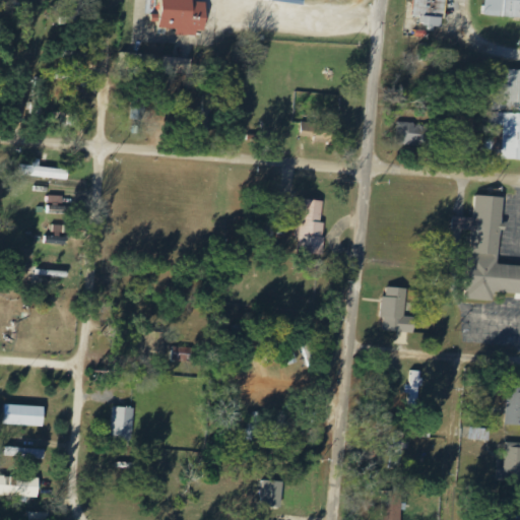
[(194,0),(158,0),(158,29),(176,29),(176,35),(205,35),(206,3),(194,2),(194,0)]
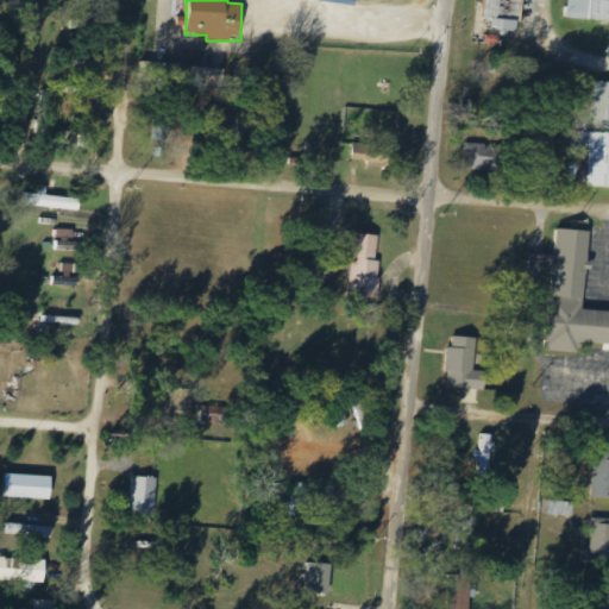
[(485,0),(485,20),(495,20),(494,33),(521,35),(521,0),(485,0)]
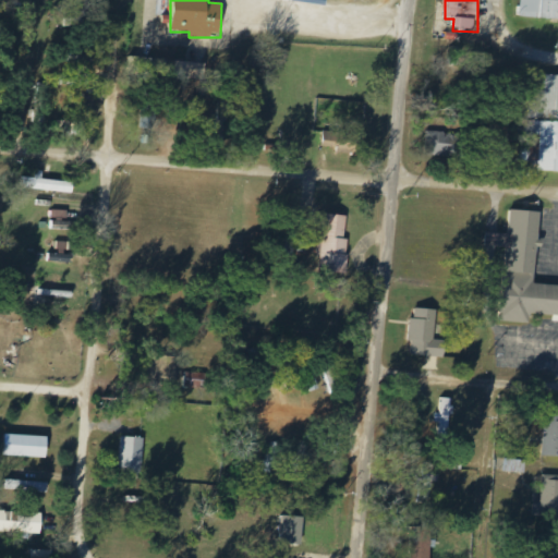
[(557,20),(557,0),(521,0),(521,17),(557,20)]
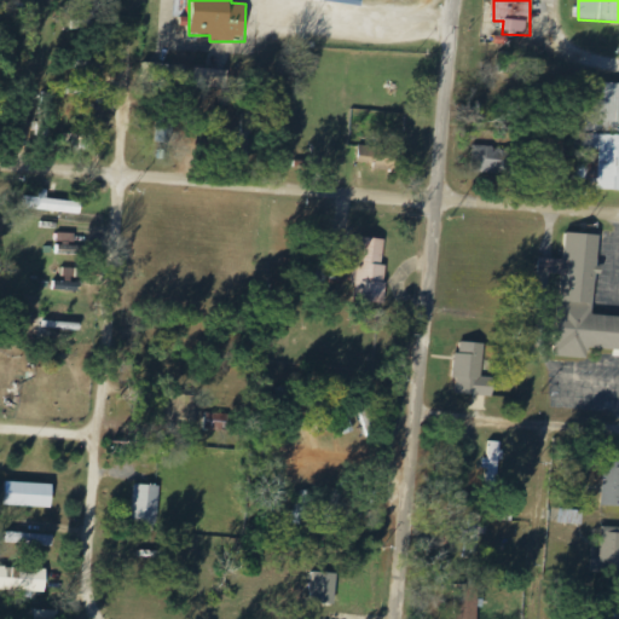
[(618,84),(591,84),(590,114),(580,114),(579,133),(578,180),(599,180),(599,190),(618,190),(618,84)]
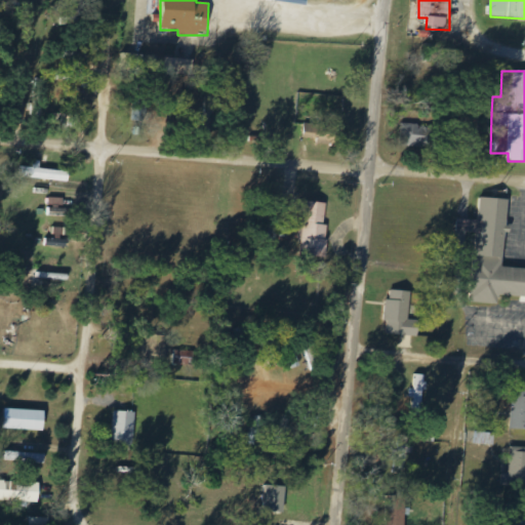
[(339,146),(340,126),(305,125),(304,138),(319,139),(318,145),(339,146)]
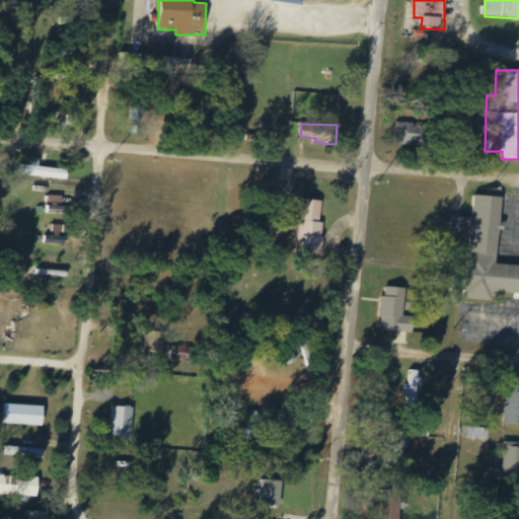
[(396,145),(435,146),(435,125),(396,124),(396,145)]
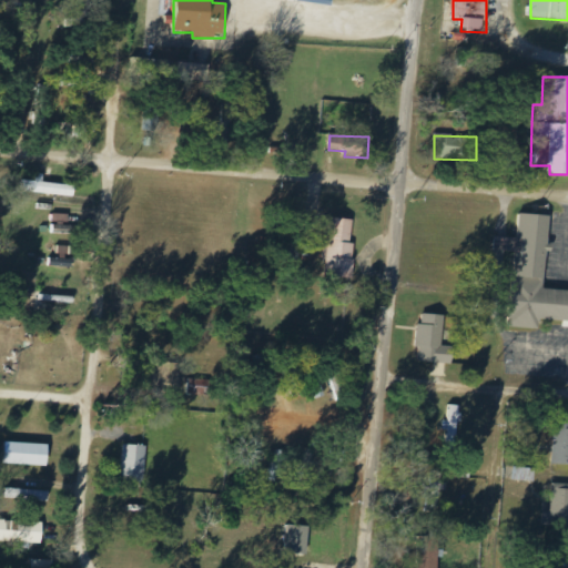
[(37,182),(26,180),(24,192),(75,196),(77,185),(44,183),(46,174),(38,174),(37,182)]
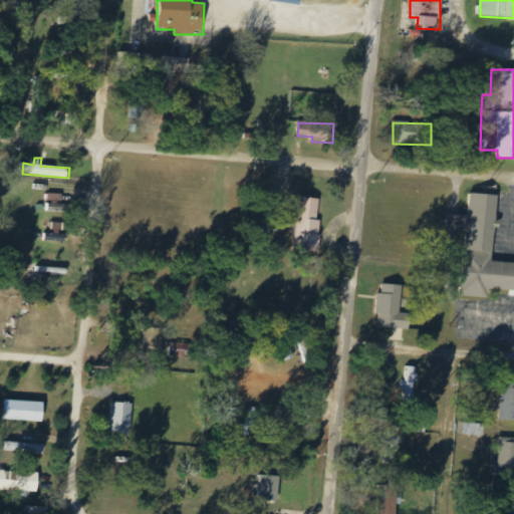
[(63,195),(48,194),(48,211),(62,212),(63,195)]
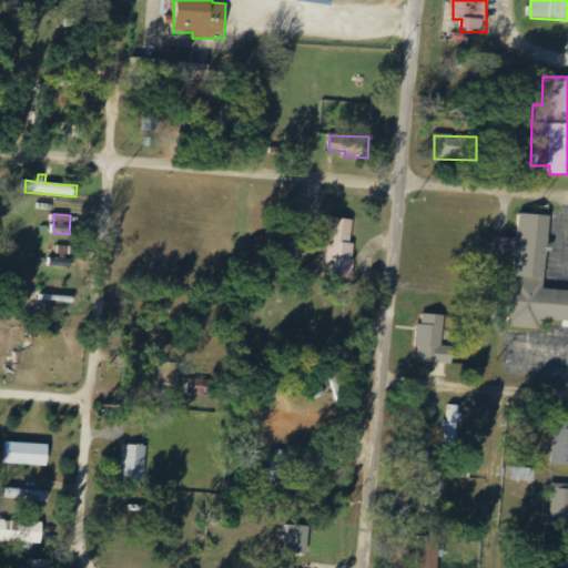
[(549,216),(519,214),(518,239),(494,236),(493,251),(514,252),(509,327),(538,330),(538,321),(567,322),(567,291),(545,290),(549,216)]
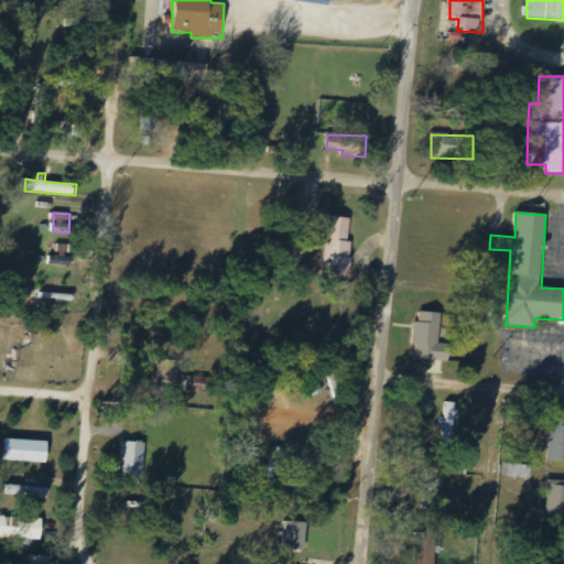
[(353,218),(328,216),(323,275),(351,278),(355,242),(350,242),(353,218)]
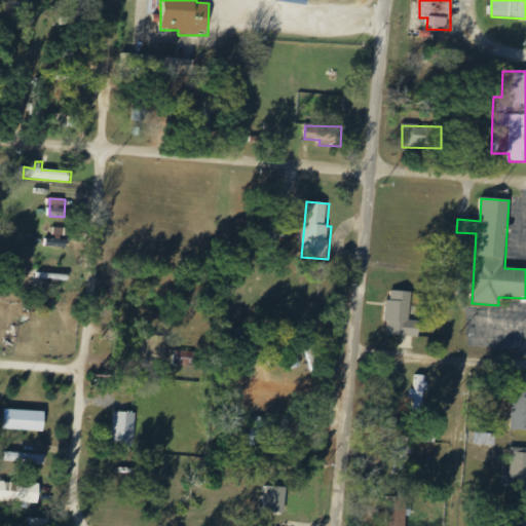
[(412,292),(390,290),(387,323),(390,323),(388,335),(419,338),(421,322),(410,321),(412,292)]
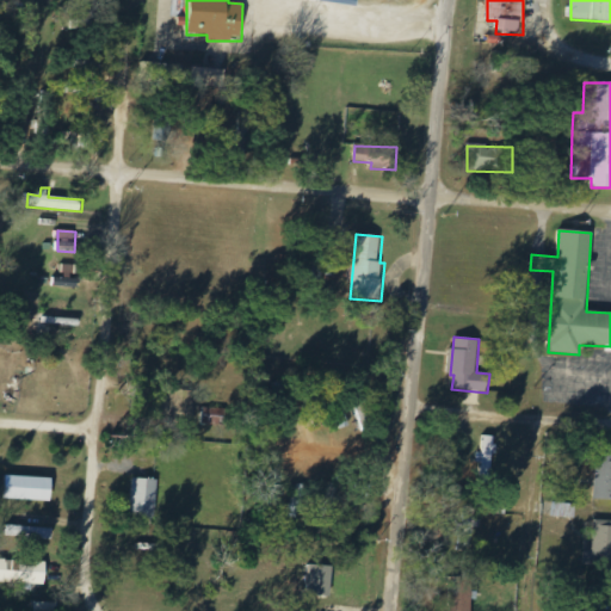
[(173,392),(174,417),(193,415),(193,390),(173,392)]
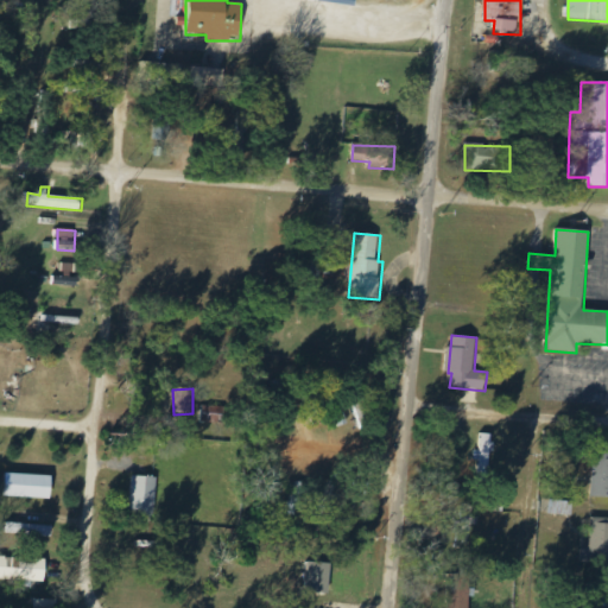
[(225,420),(226,407),(202,406),(201,419),(225,420)]
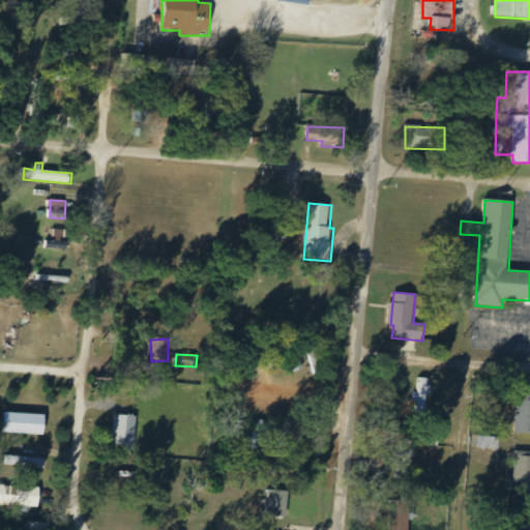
[(529,433),(529,393),(519,393),(517,433),(529,433)]
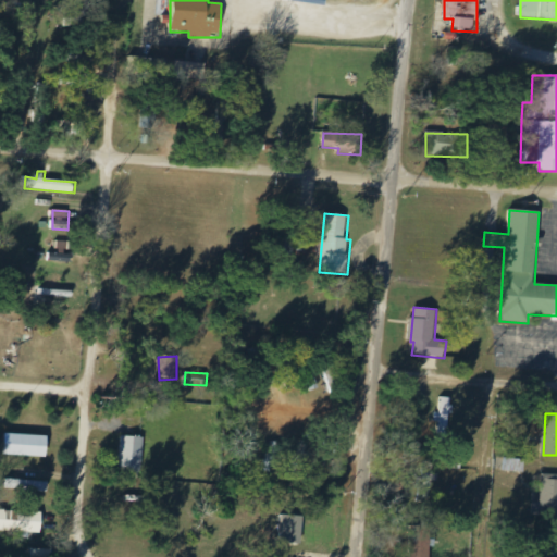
[(4,456),(48,458),(49,436),(5,434),(4,456)]
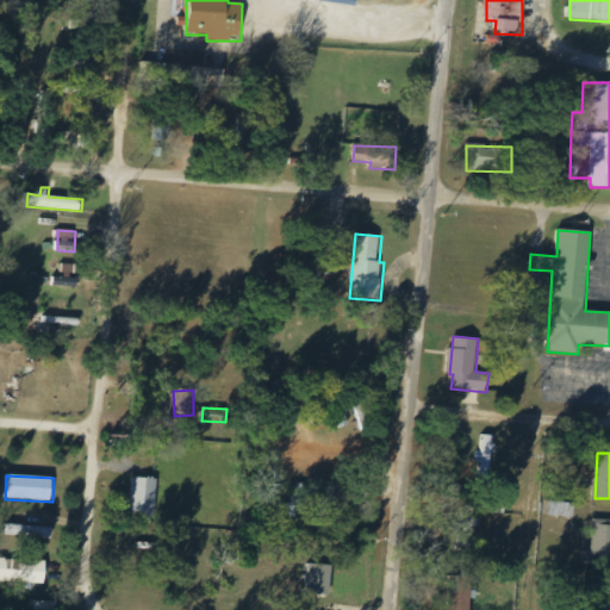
[(157,517),(159,479),(134,479),(132,516),(157,517)]
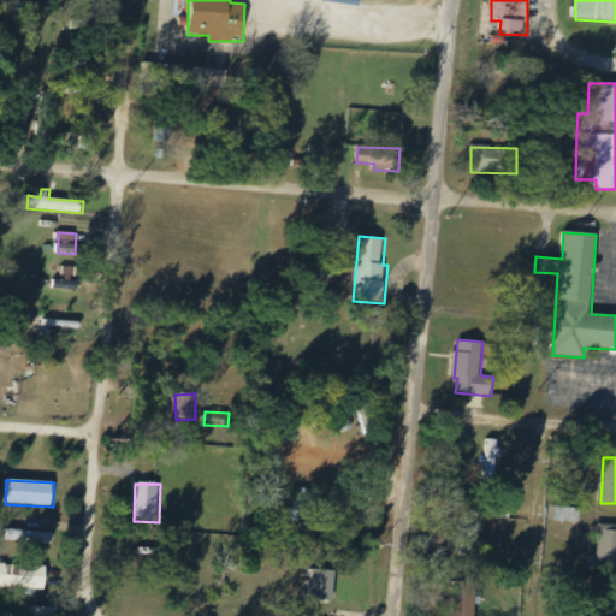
[(580,522),(581,509),(558,508),(557,521),(580,522)]
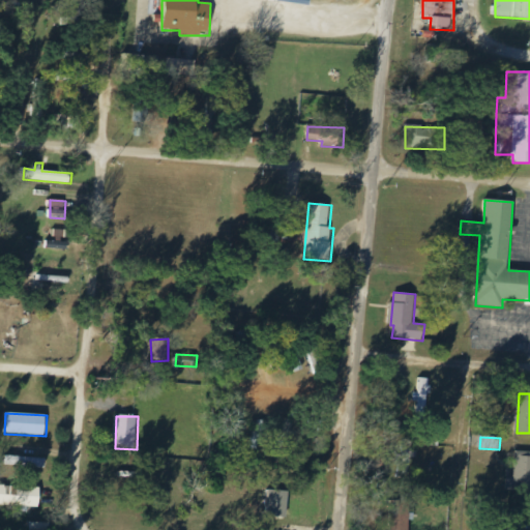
[(507,490),(529,491),(529,451),(516,451),(516,469),(508,469),(507,490)]
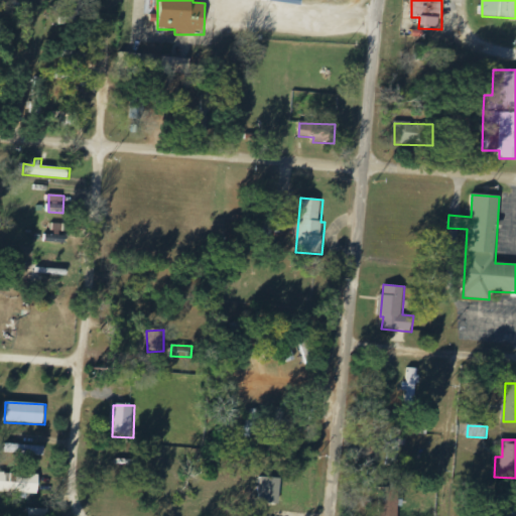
[(45,456),(45,446),(5,444),(5,454),(45,456)]
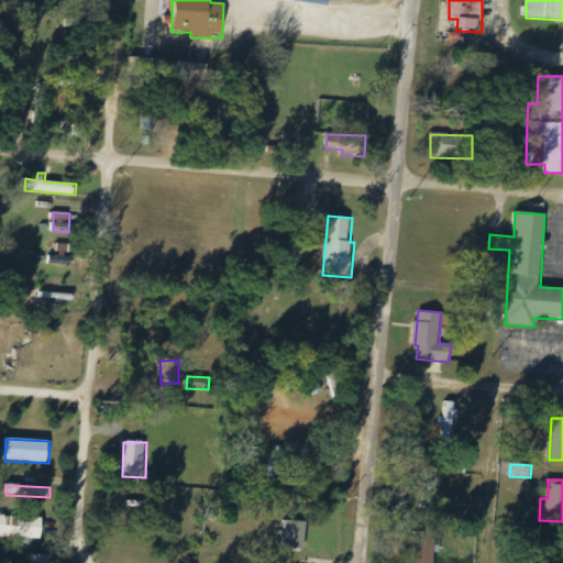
[(44,518),(0,516),(0,537),(44,539),(44,518)]
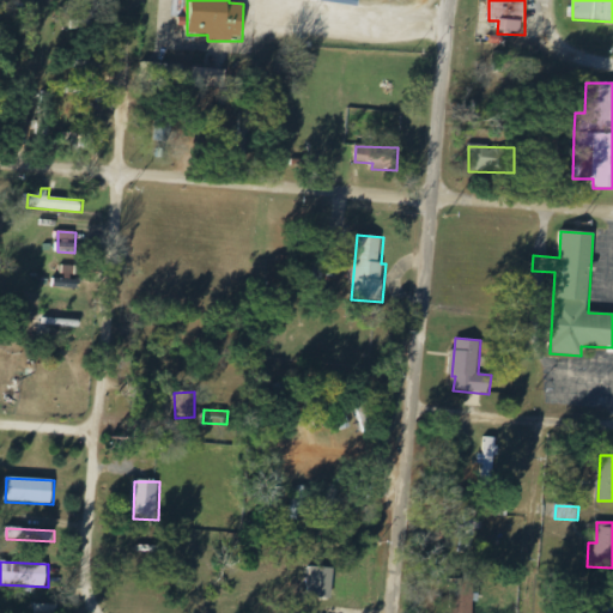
[(454,599),(450,599),(450,612),(474,612),(474,580),(453,580),(454,599)]
